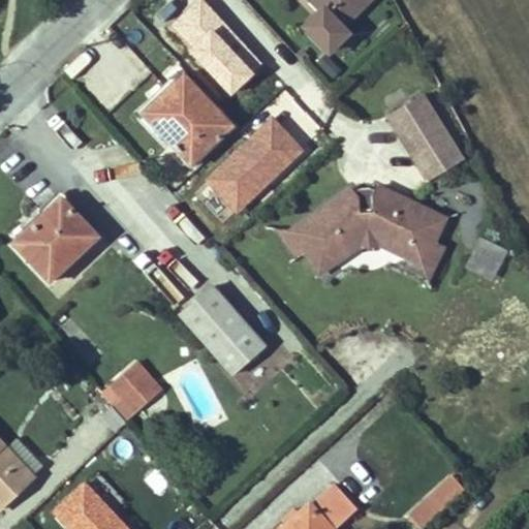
[(367,0),(309,0),(320,11),(305,27),(329,51),(347,33),(340,27),(367,0)]
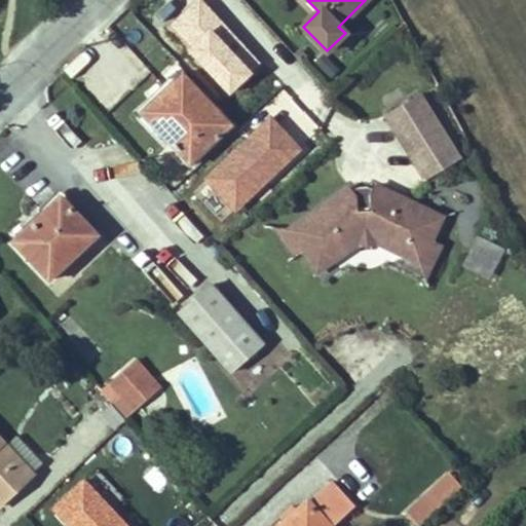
[(190,165),(231,125),(182,75),(166,89),(171,94),(161,103),(158,100),(143,113),(190,165)]
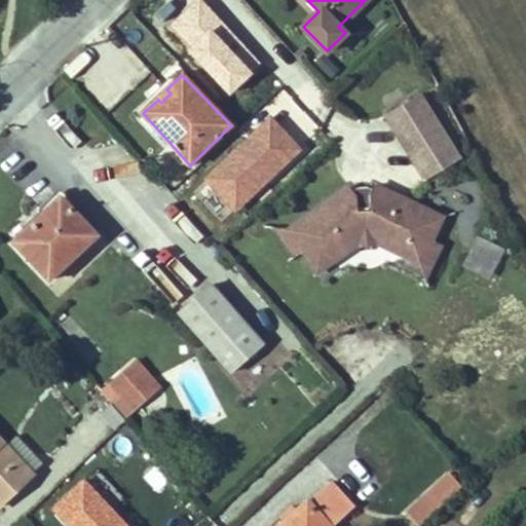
[(460,158),(420,95),(386,117),(424,179),(426,180),(460,158)]
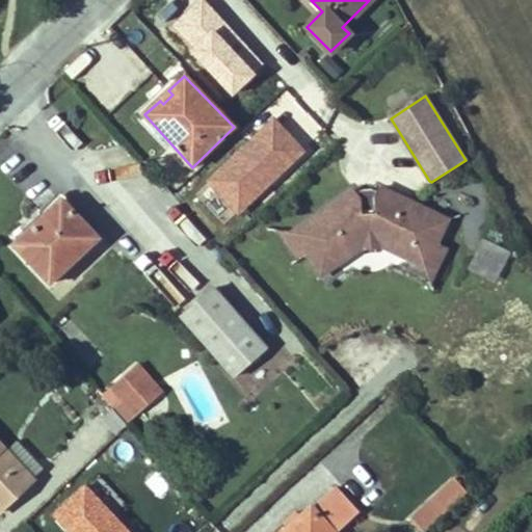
[(307,233),(336,275),(380,245),(393,244),(422,263),(451,220),(402,189),(397,197),(392,194),(379,196),(375,200),(369,190),(307,233)]
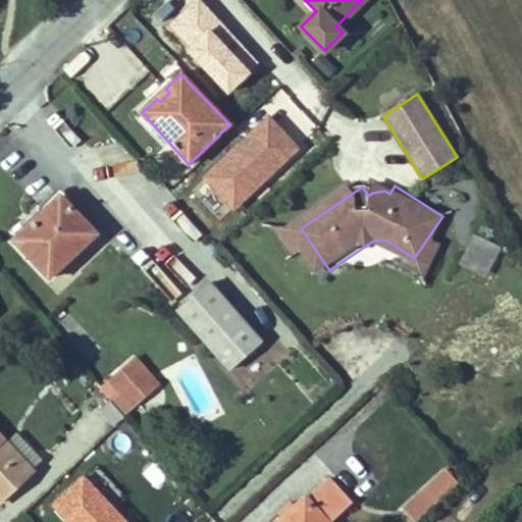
[(93,233),(59,198),(13,241),(47,275),(93,233)]
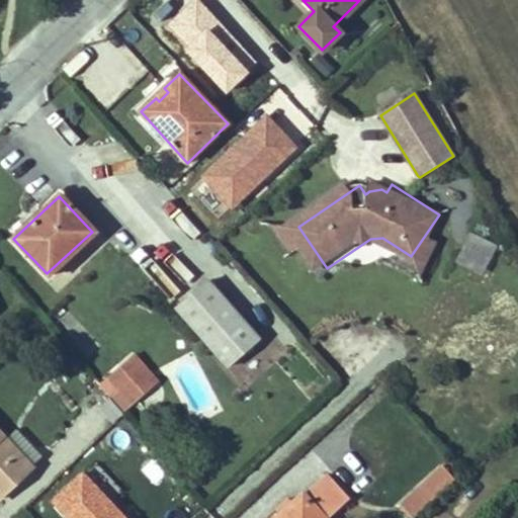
[(452,224),(439,214),(411,256),(425,265),(439,244),(452,224)]
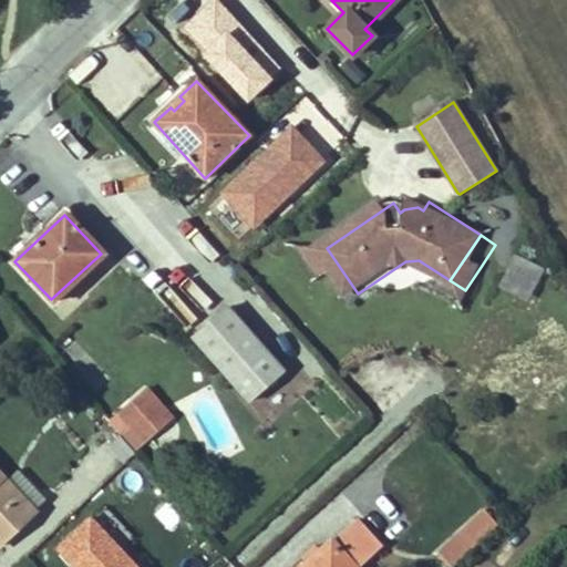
[(512,256),(500,289),(531,300),(543,267),(512,256)]
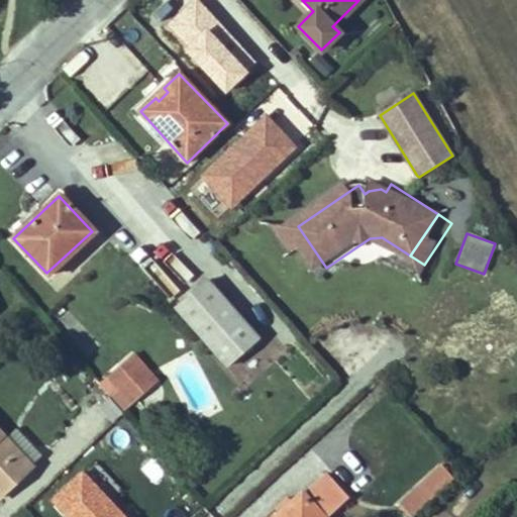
[(370,238),(326,268),(331,276),(364,254),(386,251),(405,264),(410,255),(382,237),(370,238)]
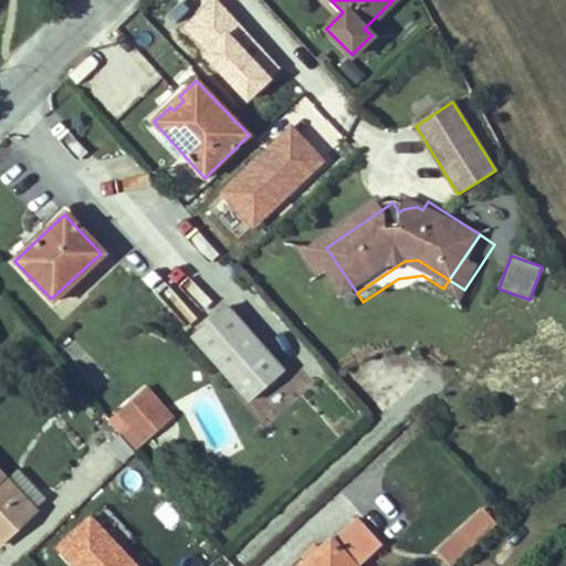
[(480,266),(464,290),(469,305),(490,273),(480,266)]
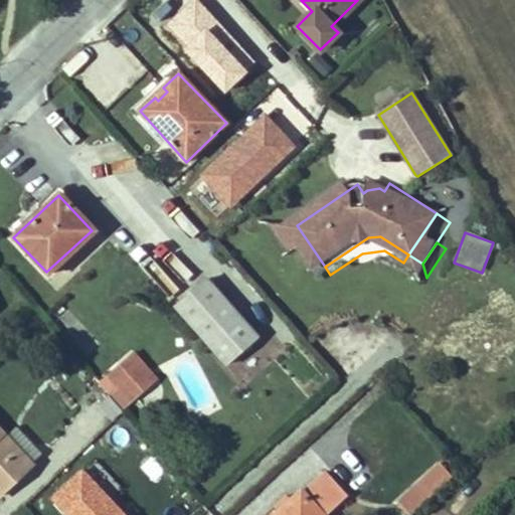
[(258,337),(206,280),(175,306),(225,363),(258,337)]
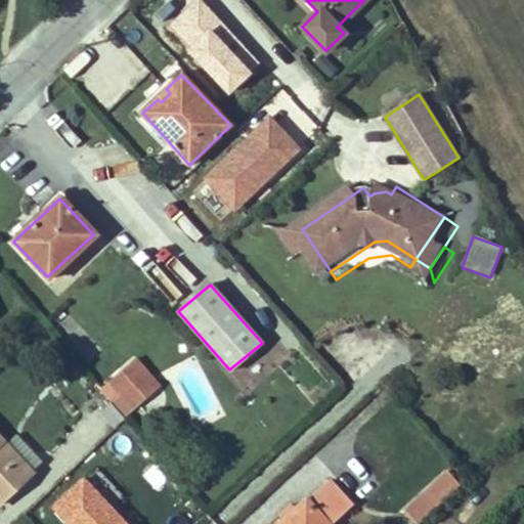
[(135,358),(122,370),(146,397),(159,385),(135,358)]
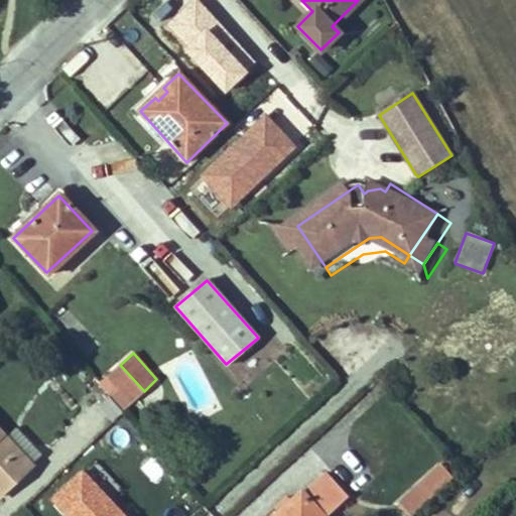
[(144,391),(120,365),(106,377),(130,403),(144,391)]
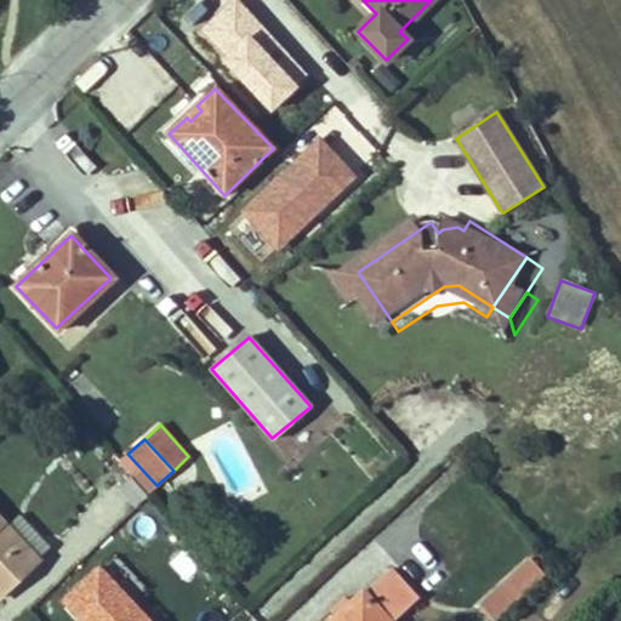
[(148,497),(131,477),(119,488),(136,507),(148,497)]
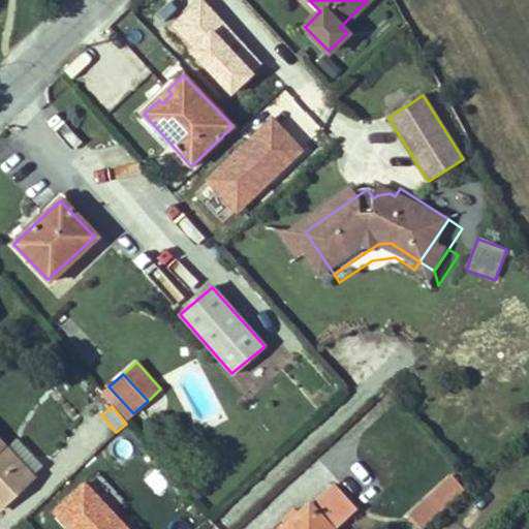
[(43,466),(17,439),(5,449),(0,444),(0,499),(4,503),(43,466)]
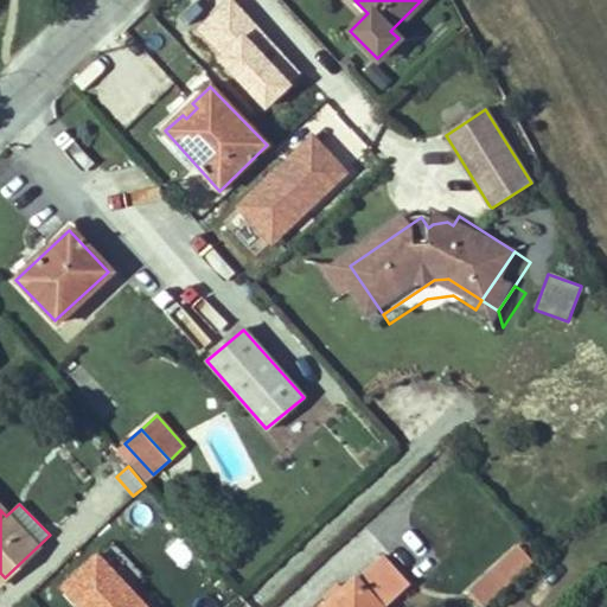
[(506,587),(532,564),(518,548),(493,572),(506,587)]
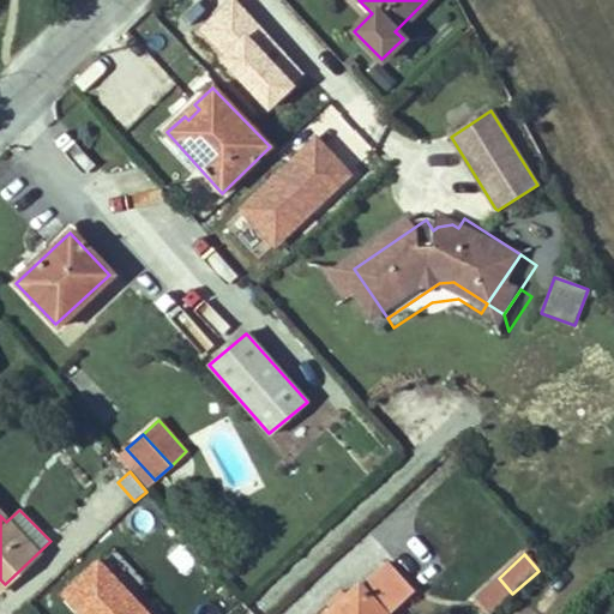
[(150,613),(98,558),(58,595),(76,613),(150,613)]
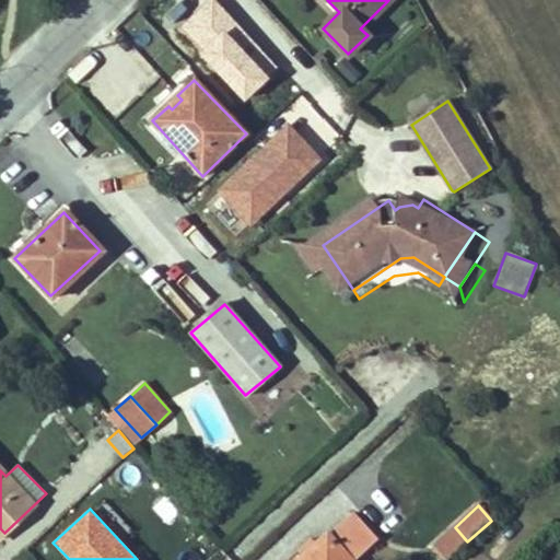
[(353,559),(377,539),(354,514),(328,538),(326,536),(315,546),(302,558),(299,559),(353,559)]
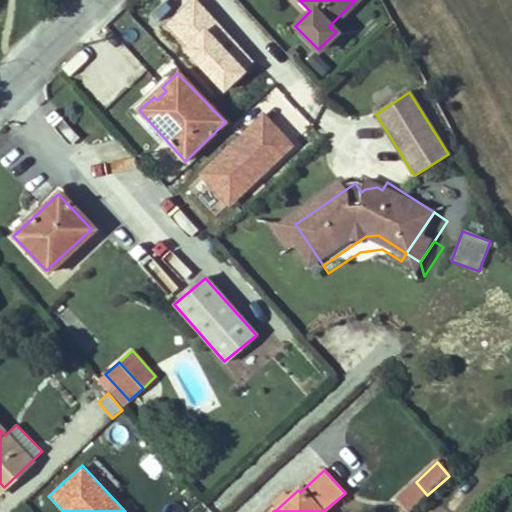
[(406,511),(409,511),(427,495),(416,482),(396,501),(406,511)]
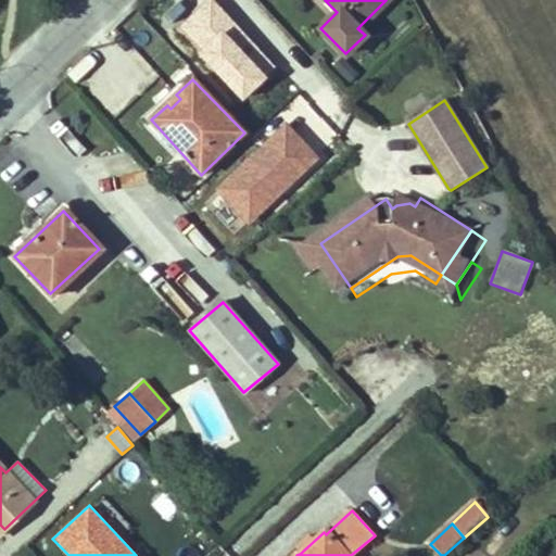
[(300,554),(313,542),(307,535),(294,547),(300,554)]
